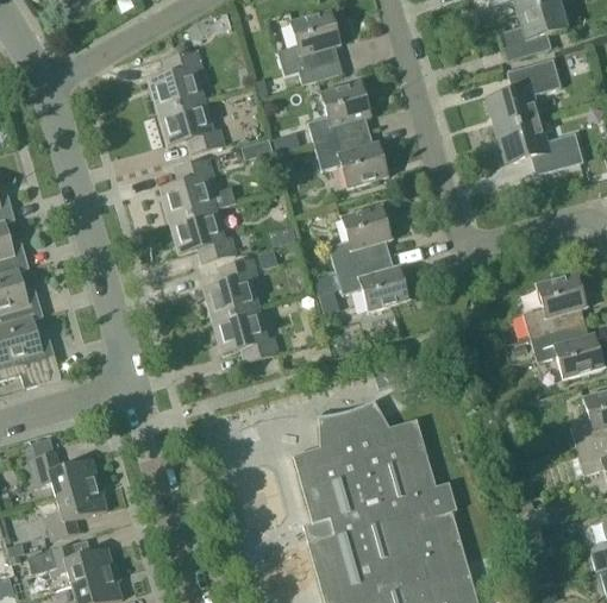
[(514,0),(519,12),(559,0),(490,0),(492,6),(511,0),(514,0)]
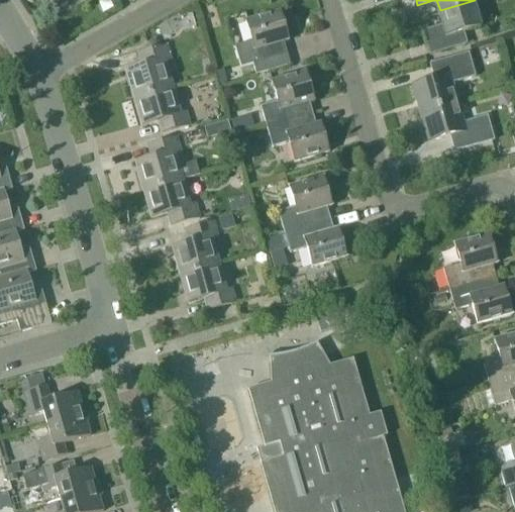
[(475,0),(440,10),(443,22),(424,27),(431,52),(469,39),(465,28),(482,23),(475,0)]
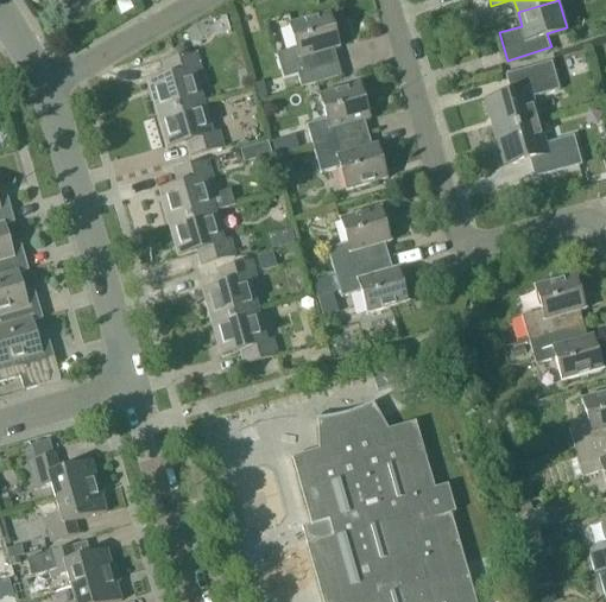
[(343,71),(340,59),(335,45),(341,43),(332,10),(290,21),(290,23),(291,23),(297,44),(278,50),(285,75),(300,70),(303,83),(343,71)]
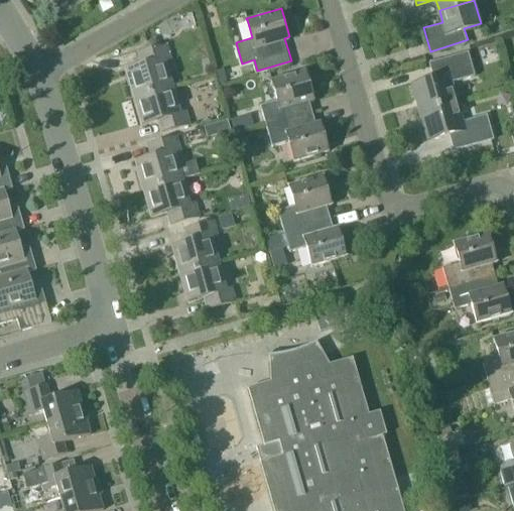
[(127,67),(135,95),(173,84),(165,56),(171,55),(167,42),(140,49),(144,61),(127,67)]
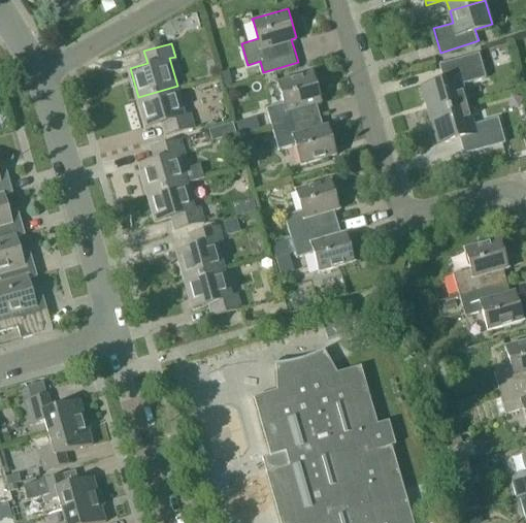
[(469,101),(463,82),(488,74),(481,50),(440,62),(445,76),(422,83),(430,112),(469,101)]
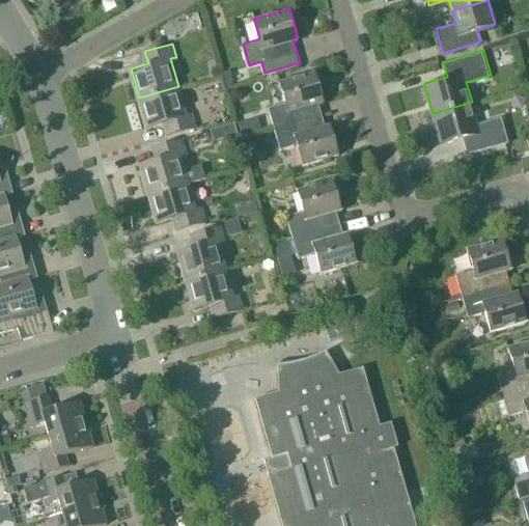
[(227,82),(233,80),(230,67),(224,70),(227,82)]
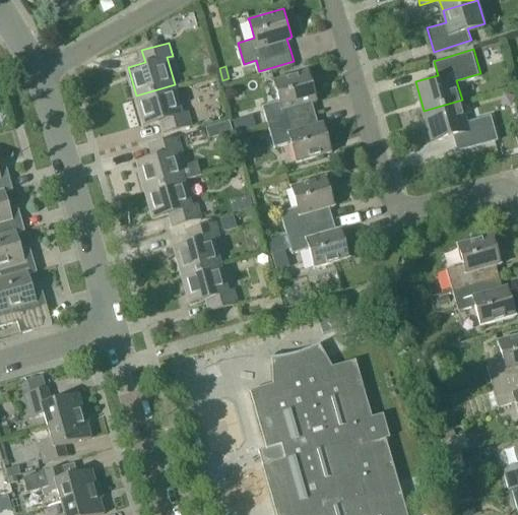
[(263,104),(269,124),(316,111),(313,100),(317,98),(309,69),(274,79),(274,80),(275,80),(280,99),(263,104)]
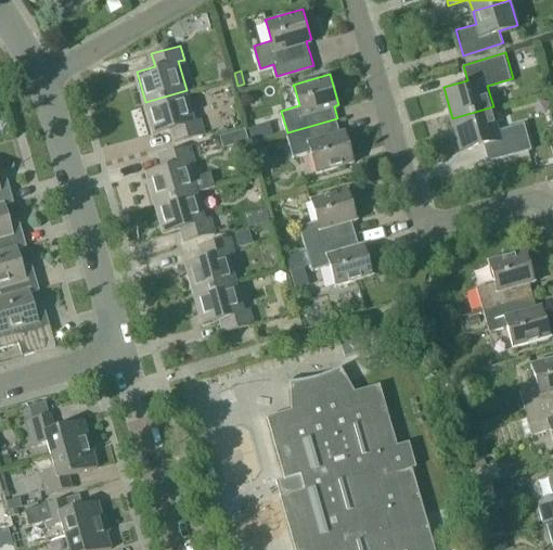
[(187,90),(145,102),(154,131),(172,126),(176,139),(205,130),(201,117),(195,118),(187,90)]
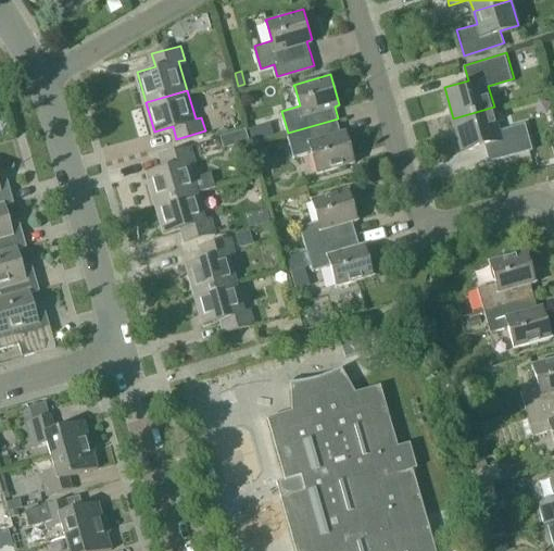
[(494,107),(453,119),(463,149),(486,142),(490,158),(516,151),(508,126),(500,128),(494,107)]
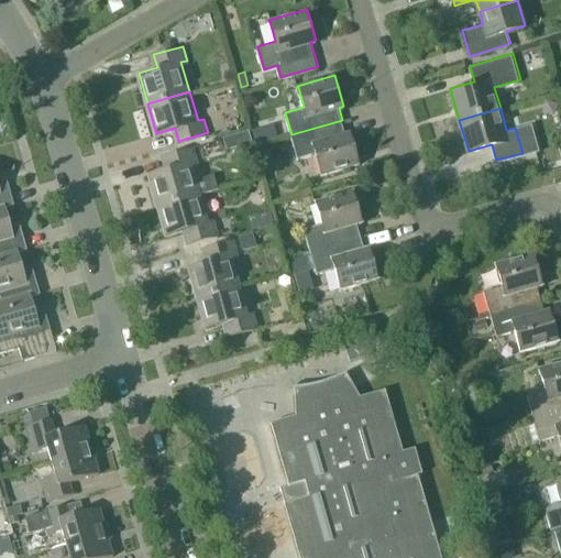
[(342,120),(292,134),(298,156),(317,151),(322,171),(321,172),(321,173),(360,162),(351,131),(345,132),(342,120)]
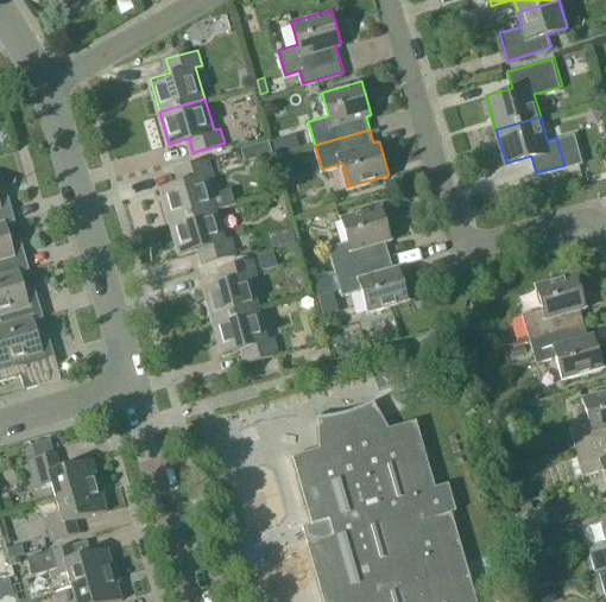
[(273,138),(277,152),(301,145),(296,131),(273,138)]
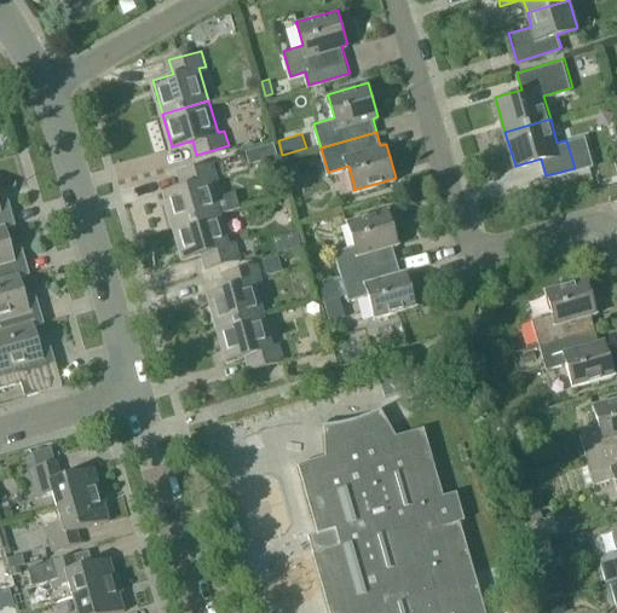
[(275,140),(260,145),(266,166),(281,162),(275,140)]
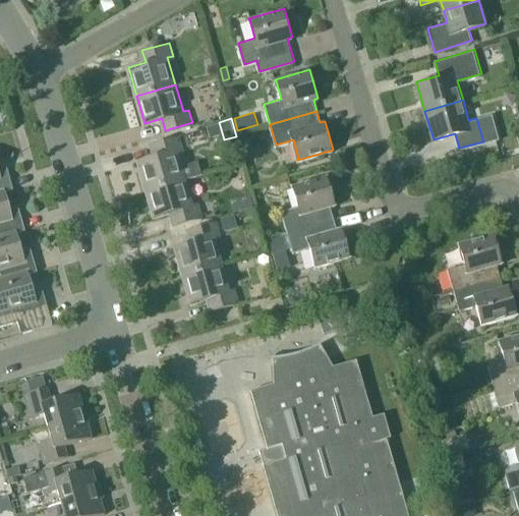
[(185,177),(185,178),(203,172),(198,159),(181,164),(177,150),(183,149),(179,135),(152,142),(155,155),(138,160),(146,188),(185,177)]
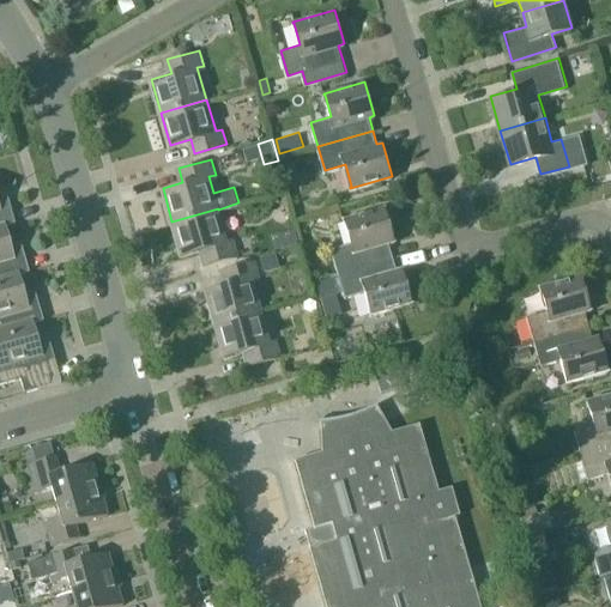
[(0,223),(5,223),(16,220),(8,193),(0,194),(0,223)]
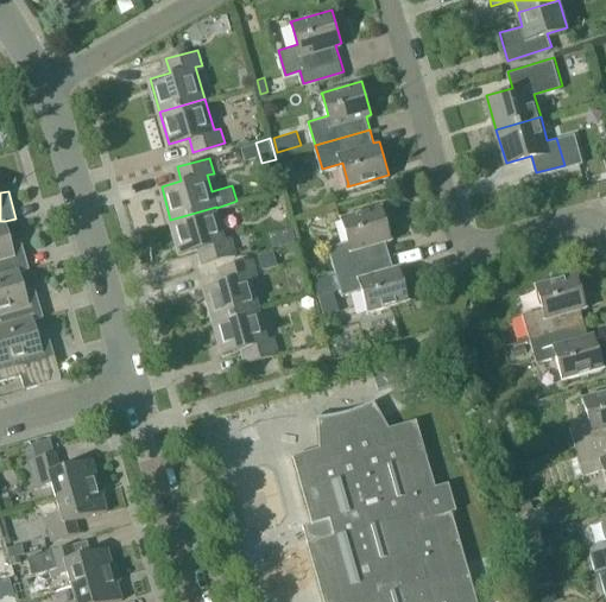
[(328,245),(335,268),(390,253),(386,240),(392,238),(383,204),(341,216),(342,217),(349,239),(328,245)]
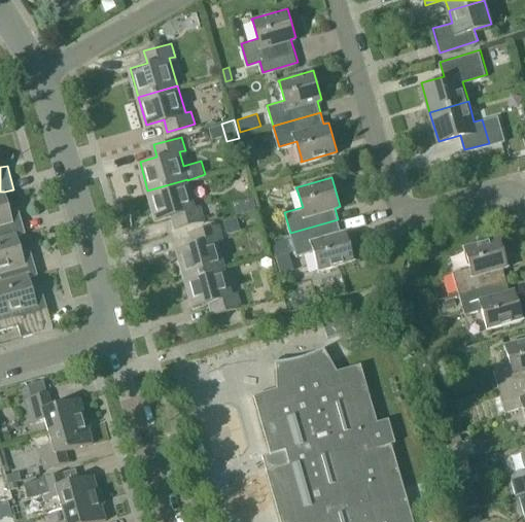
[(195,206),(187,180),(187,179),(147,190),(155,218),(173,213),(176,225),(204,218),(201,205),(195,206)]
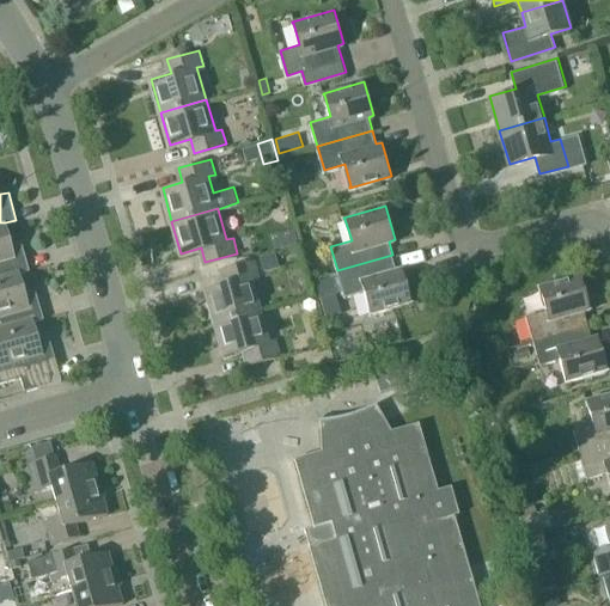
[(5,222),(0,222),(0,275),(19,270),(19,271),(30,268),(22,240),(11,244),(5,222)]
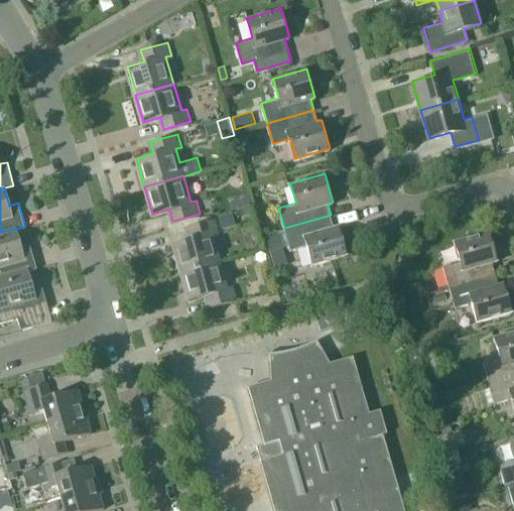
[(238,207),(252,203),(248,190),(235,195),(238,207)]
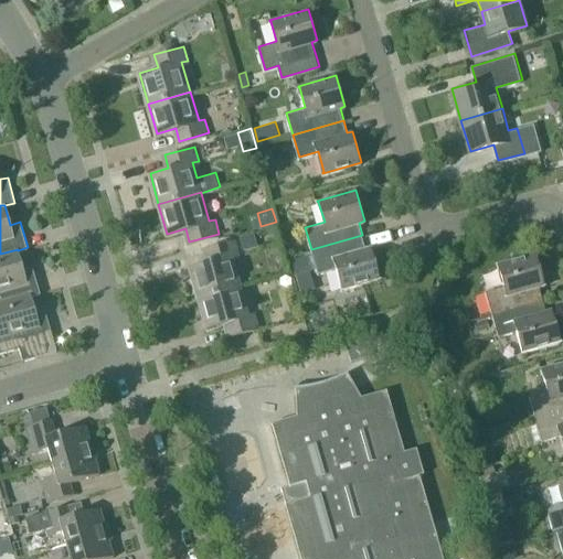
[(254,232),(241,235),(244,248),(257,245),(254,232)]
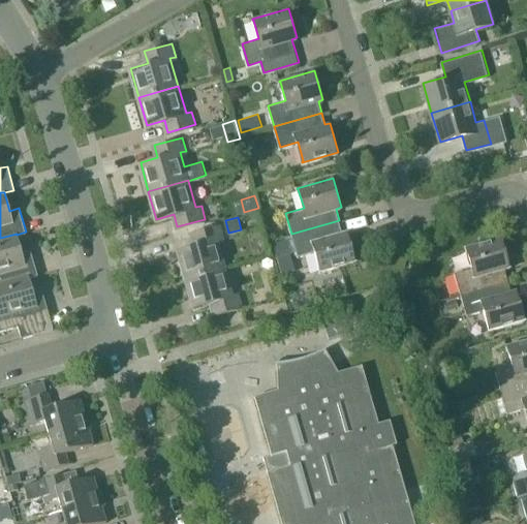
[(339,220),(291,234),(298,255),(315,250),(320,269),(319,269),(320,270),(355,259),(347,230),(343,232),(339,220)]
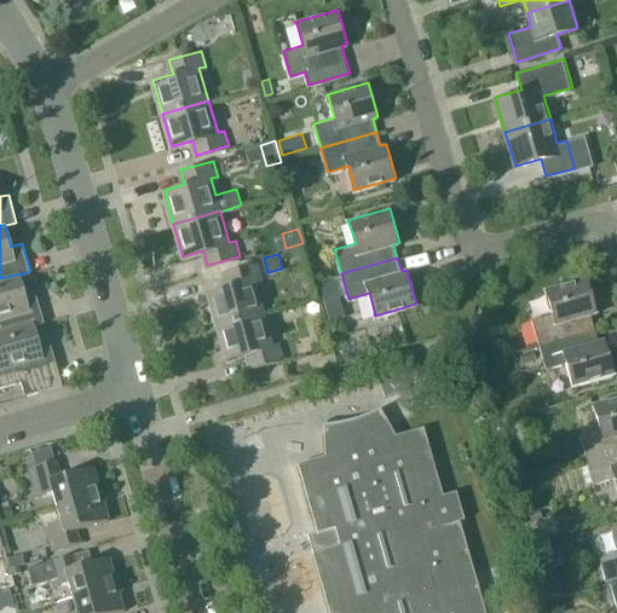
[(208,291),(218,325),(264,312),(254,279),(261,278),(257,262),(224,271),(229,285),(208,291)]
